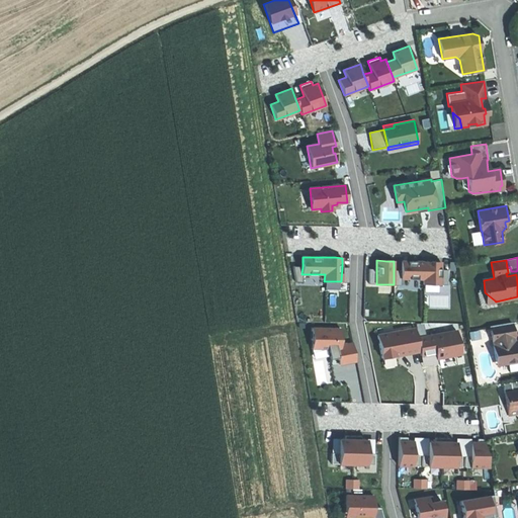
[(423,284),(440,284),(441,269),(441,262),(437,262),(412,261),(404,261),(404,270),(401,270),(401,279),(423,279),(423,284)]
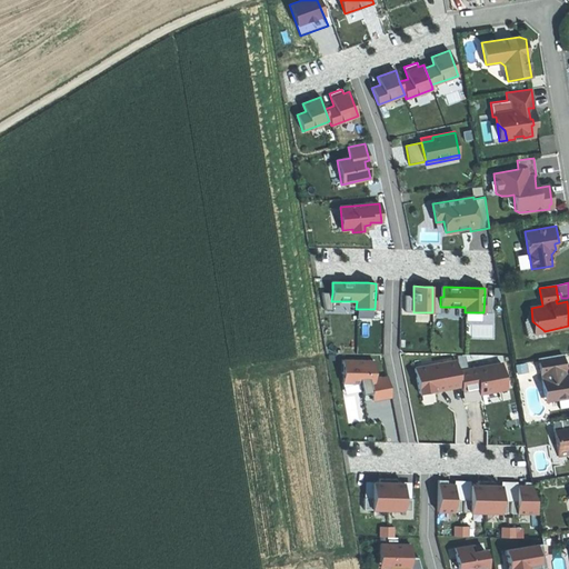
[(332,310),(332,301),(331,301),(332,292),(321,292),(325,310),(332,310)]
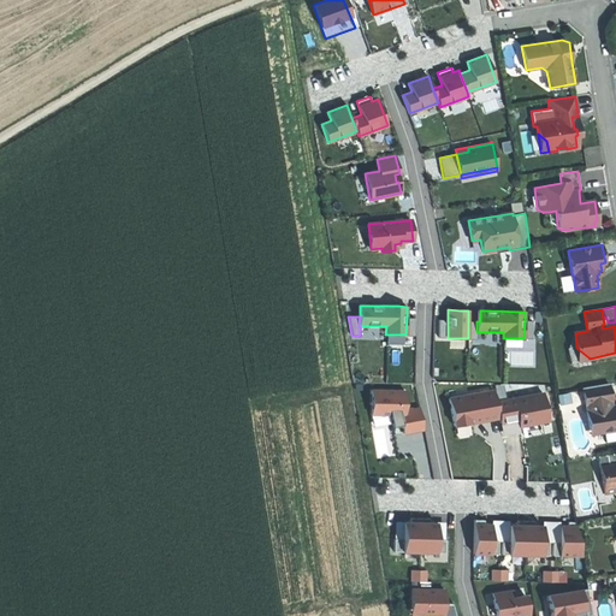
[(603,318),(604,324),(604,325),(602,325),(603,329),(614,326),(614,323),(608,323),(606,318),(603,318)]
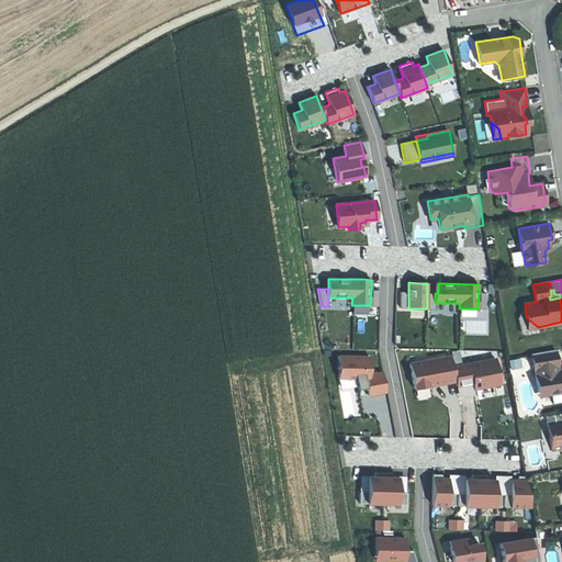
[(554,351),(530,355),(534,370),(538,370),(557,367),(554,351)]
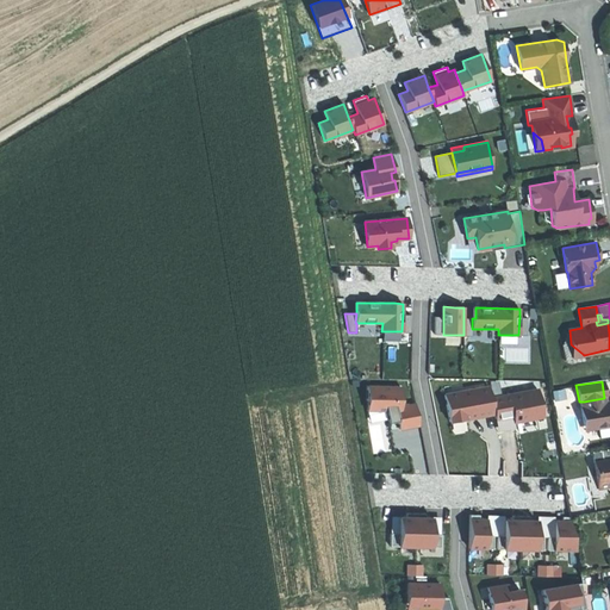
[(367,386),(367,400),(378,400),(378,410),(386,410),(388,423),(398,421),(400,429),(419,425),(416,404),(402,408),(402,387),(367,386)]
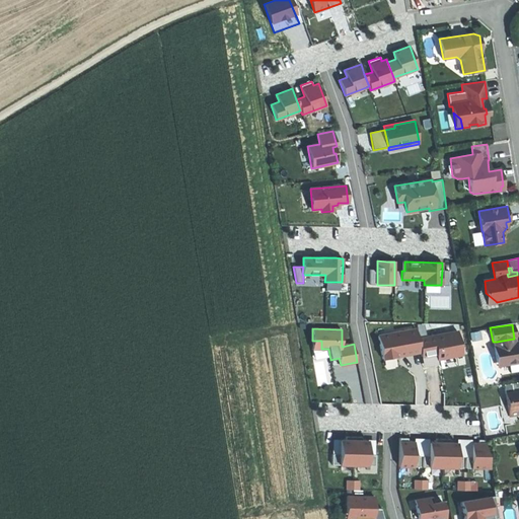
[(420,353),(416,328),(377,335),(381,360),(420,353)]
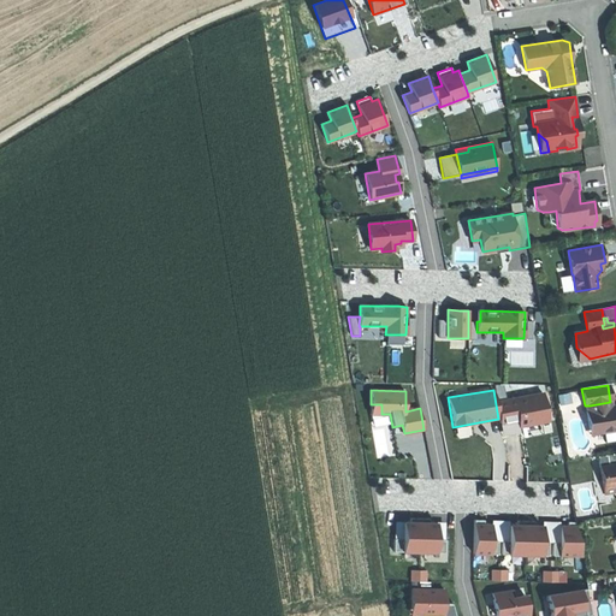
[(544,394),(497,402),(501,422),(517,420),(520,427),(549,421),(544,394)]
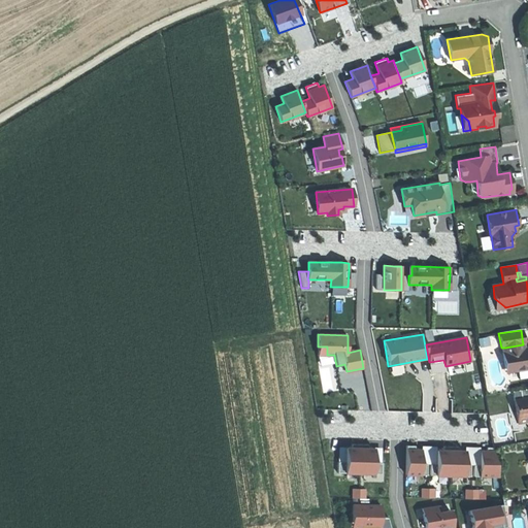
[(527,368),(527,348),(524,349),(523,344),(505,348),(506,353),(502,353),(505,372),(518,370),(527,368)]
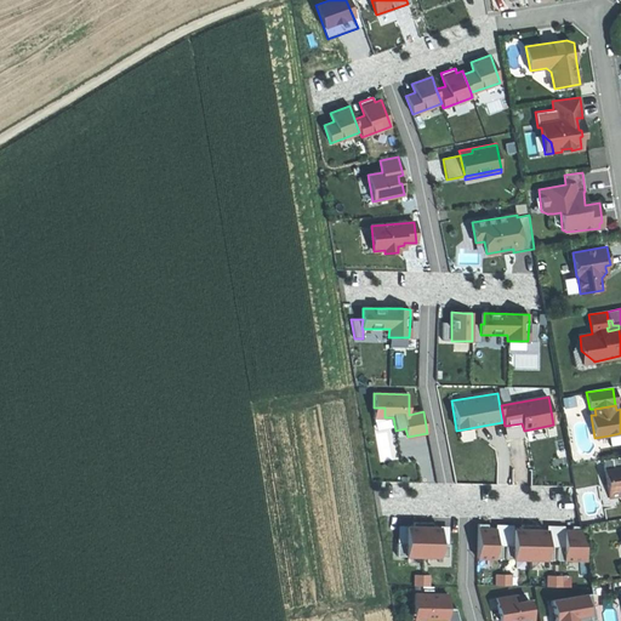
[(374,417),(385,417),(385,408),(374,408),(374,417)]
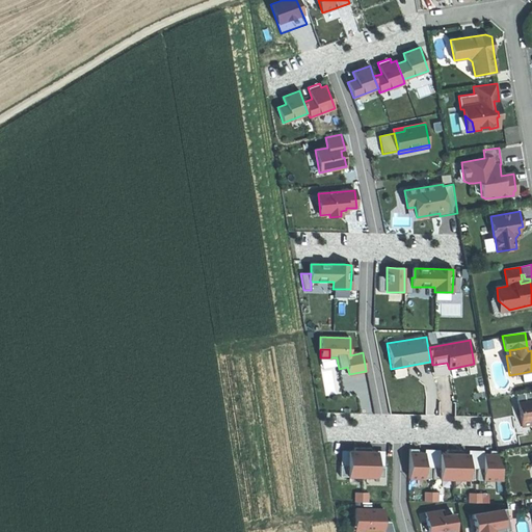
[(531,380),(531,371),(522,373),(523,382),(531,380)]
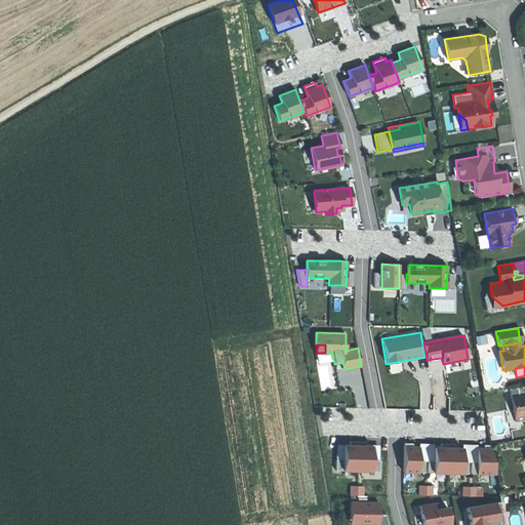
[(524,386),(509,389),(511,398),(524,396),(524,386)]
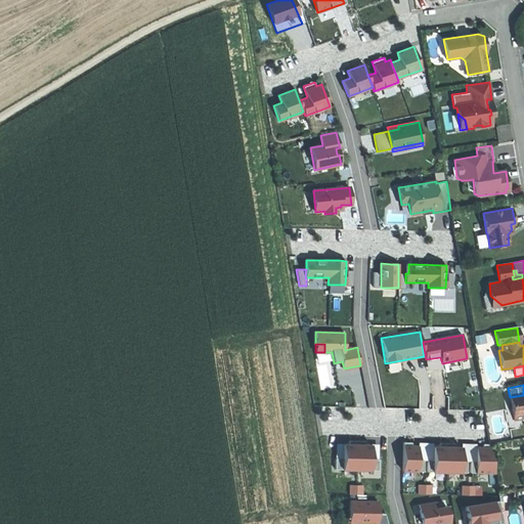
[(523,395),(510,397),(513,420),(523,418),(523,412),(523,395)]
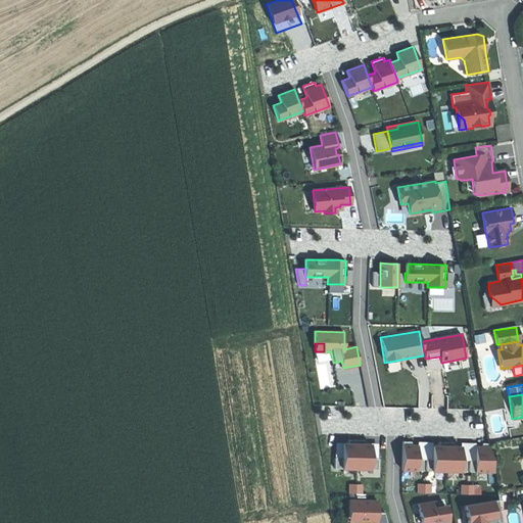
[(342,458),(334,458),(334,469),(355,469),(357,440),(348,440),(348,443),(345,443),(342,443),(342,458)]
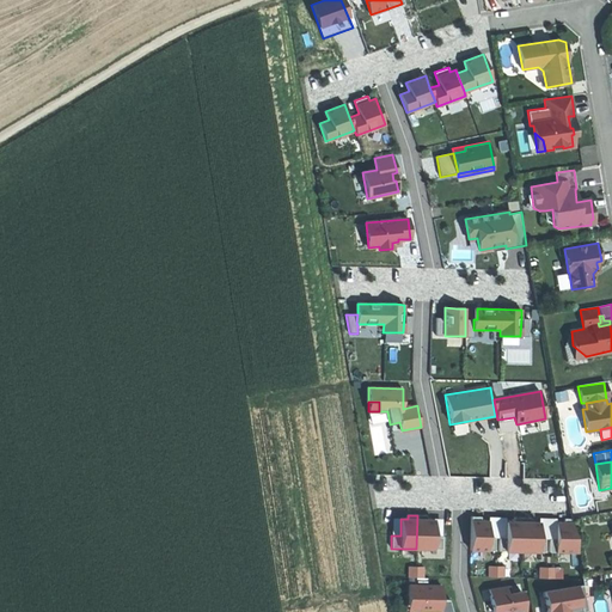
[(442,549),(442,537),(433,537),(433,520),(430,520),(427,520),(427,515),(417,515),(416,549),(442,549)]
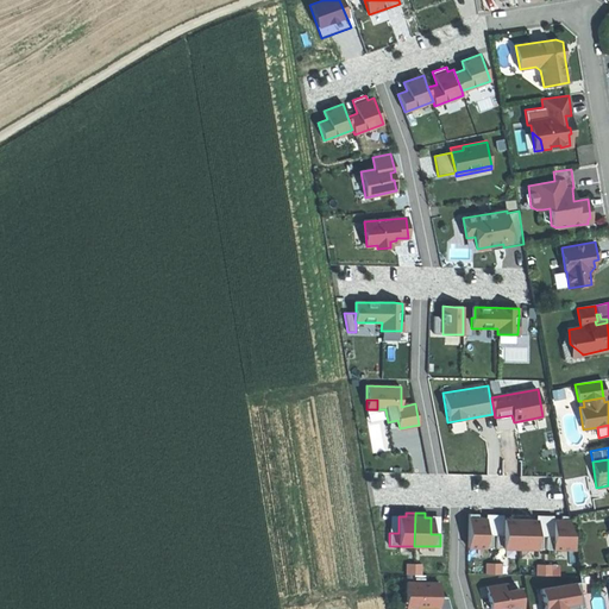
[(493,548),(493,535),(485,535),(485,519),(482,519),(478,519),(478,514),(469,514),(469,547),(493,548)]
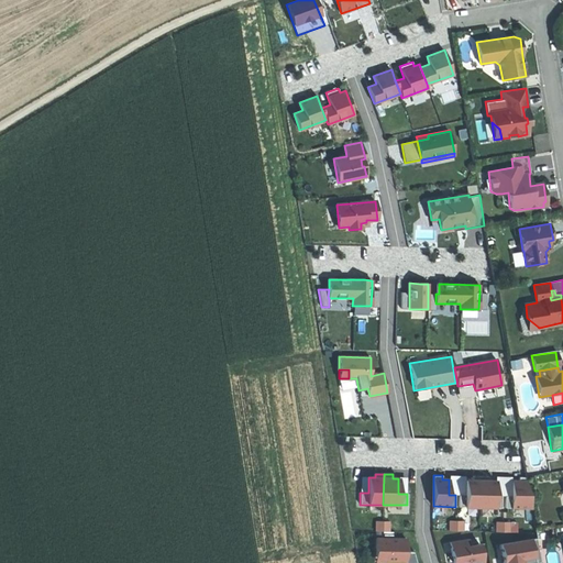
[(468,479),(465,479),(465,495),(459,495),(459,507),(479,507),(481,476),(473,476),(473,479),(468,479)]
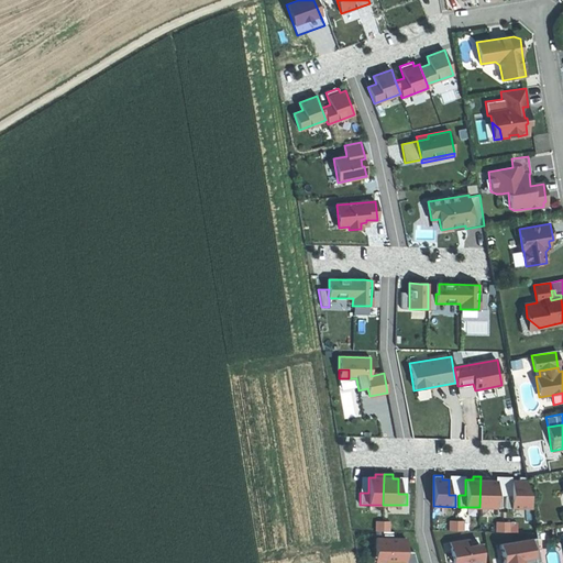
[(488,476),(481,476),(479,507),(501,508),(501,496),(495,496),(496,481),(492,481),(488,481),(488,476)]
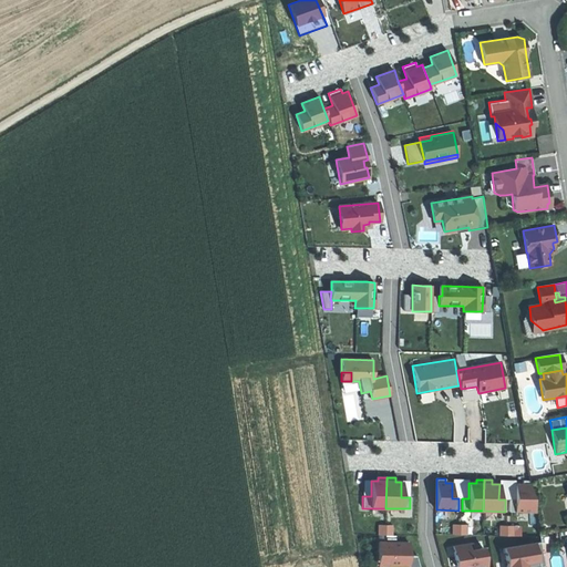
[(519,484),(516,484),(515,500),(509,500),(508,512),(535,512),(529,481),(523,481),(523,484),(519,484)]
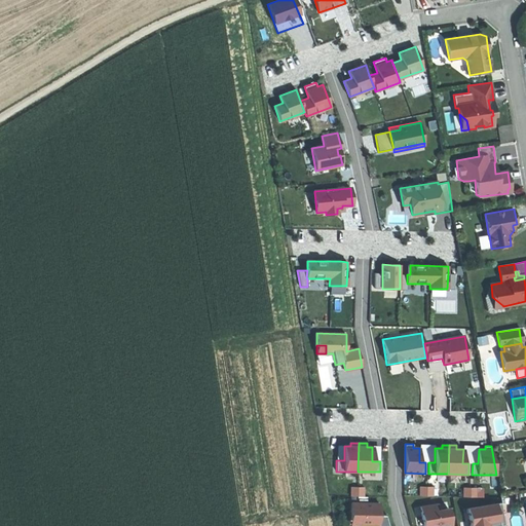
[(373,523),(378,524),(379,524),(379,515),(379,503),(351,502),(351,519),(361,520),(361,523),(373,523)]
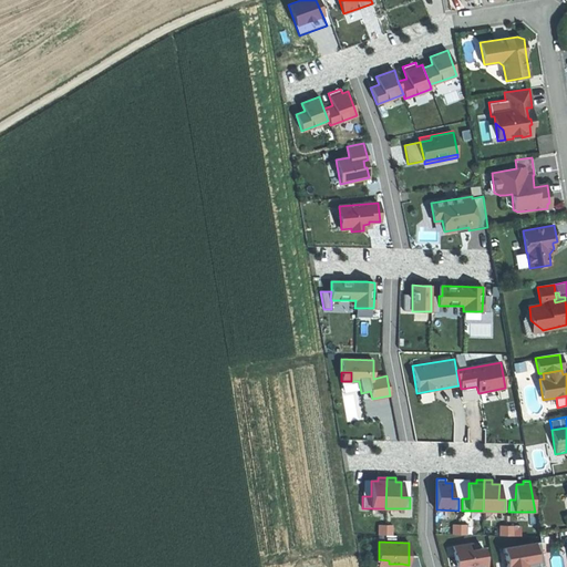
[(544,566),(540,542),(504,548),(507,566),(508,566),(544,566)]
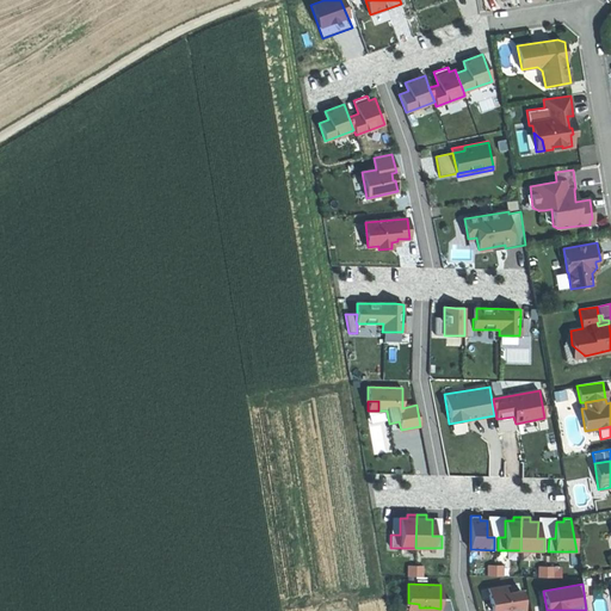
[(524,610),(520,591),(511,592),(510,585),(488,588),(492,610),(505,609),(505,610),(524,610)]
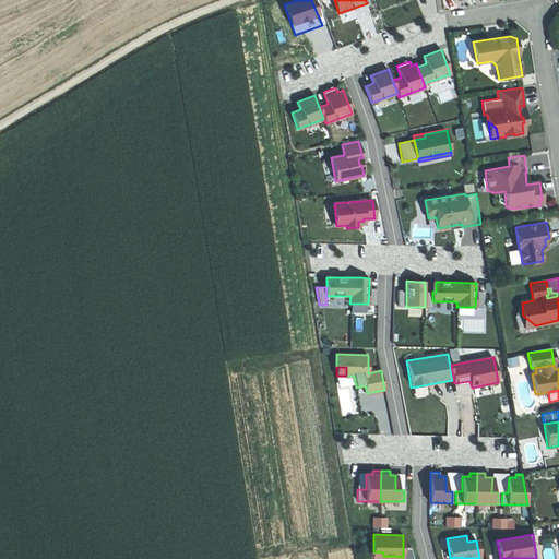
[(414,558),(412,547),(403,547),(403,557),(402,557),(402,558),(414,558)]
